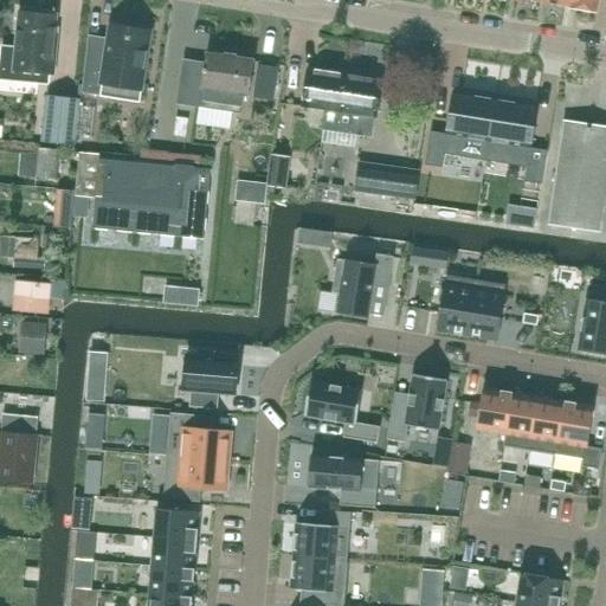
[(572,0),(571,7),(571,8),(597,13),(598,0),(572,0)]
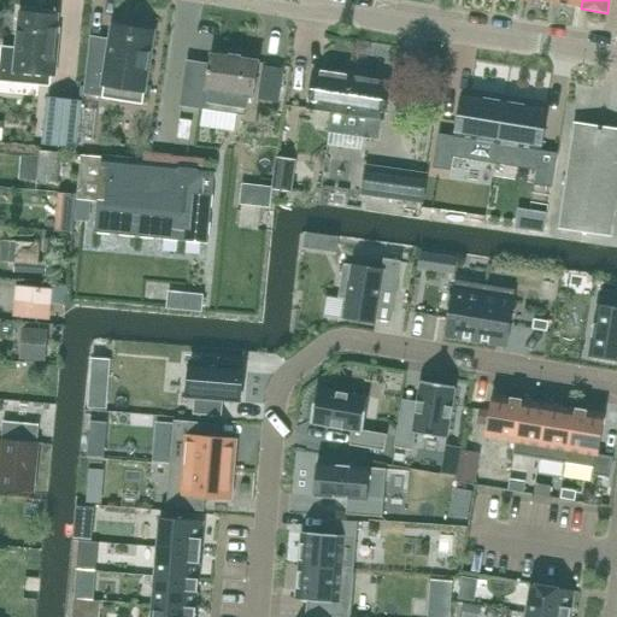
[(39,13),(35,10),(27,10),(23,12),(19,12),(16,50),(3,47),(0,70),(0,71),(56,77),(59,36),(56,36),(58,16),(39,13)]
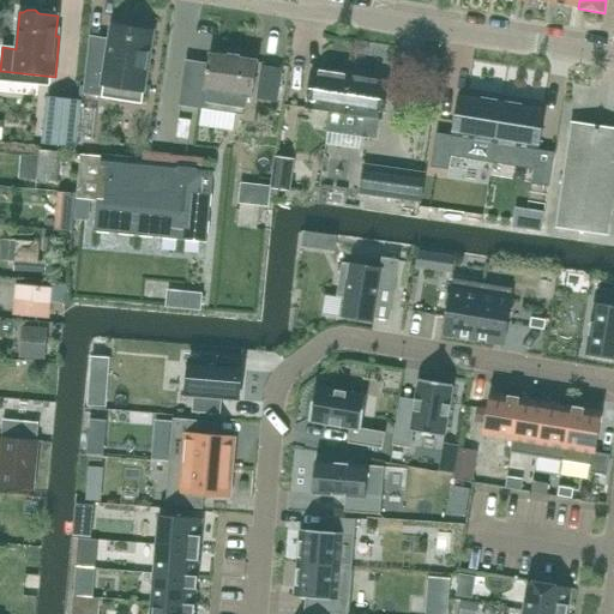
[(149,31),(146,26),(133,24),(128,29),(112,25),(109,40),(90,36),(83,94),(122,100),(124,89),(143,91),(152,32),(149,31)]
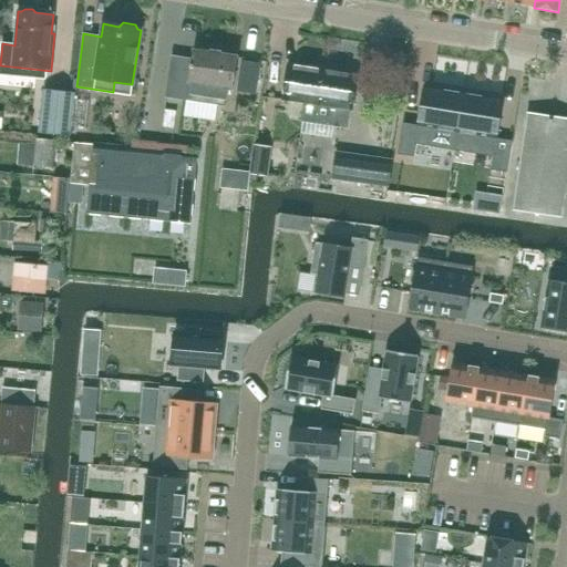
[(210,53),(194,51),(192,60),(173,58),(166,96),(225,105),(227,88),(233,89),(237,58),(220,54),(222,53),(220,53),(210,51),(210,53)]
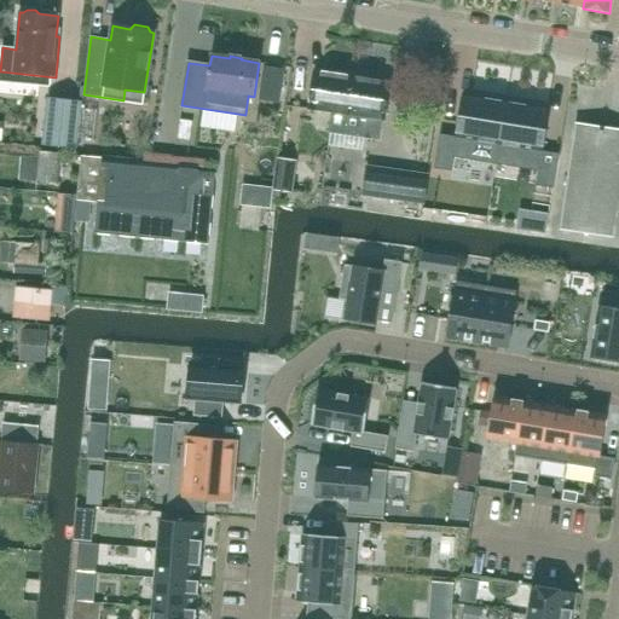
[(284,70),(264,67),(258,100),(279,104),(284,70)]
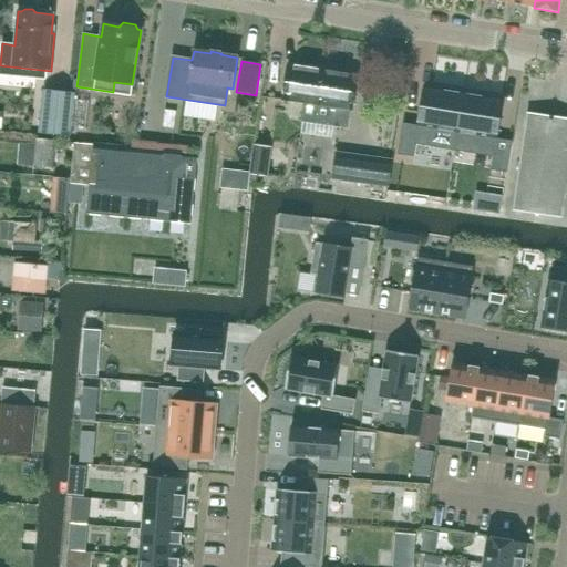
[(318,105),(323,70),(289,64),(282,101),(303,103),(302,107),(300,122),(315,124),(317,105),(318,105)]
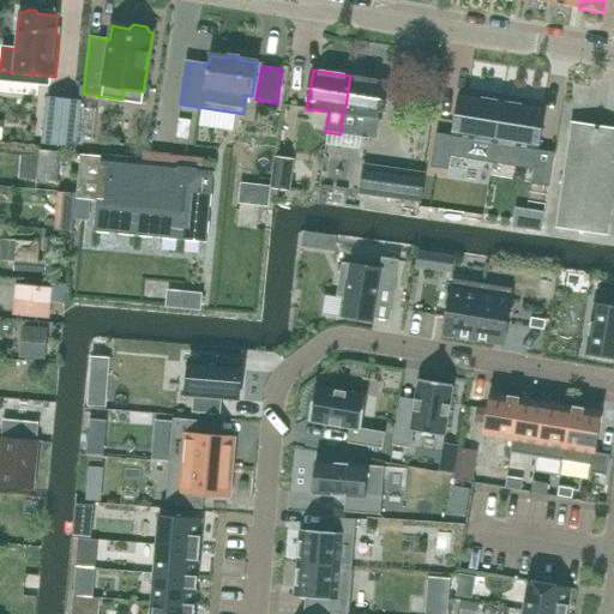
[(380,120),(386,82),(350,76),(344,114),(343,114),(341,134),(377,139),(379,120),(380,120)]
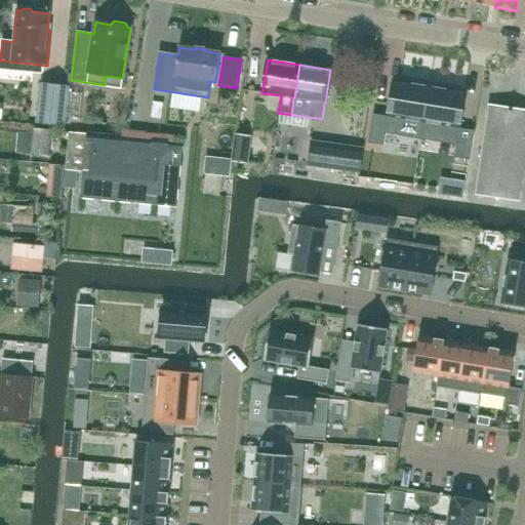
[(64,127),(69,86),(39,83),(35,124),(64,127)]
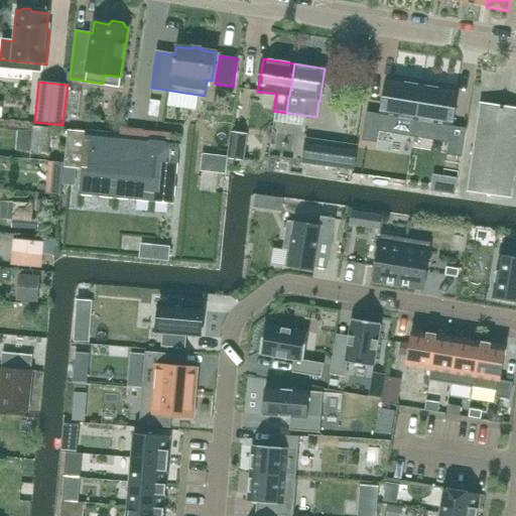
[(512,198),(515,169),(515,108),(480,104),(468,190),(512,198)]
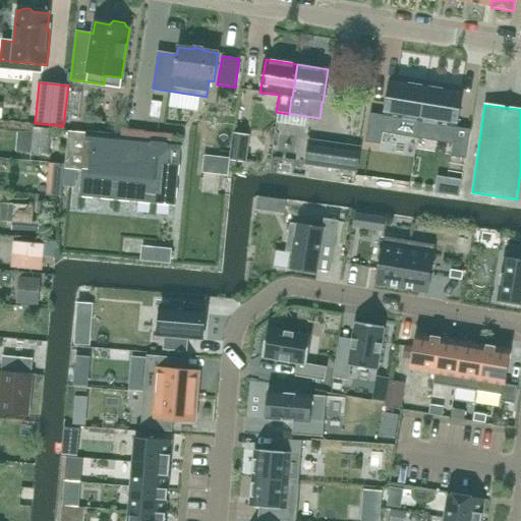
[(51,156),(53,130),(30,128),(27,154),(51,156)]
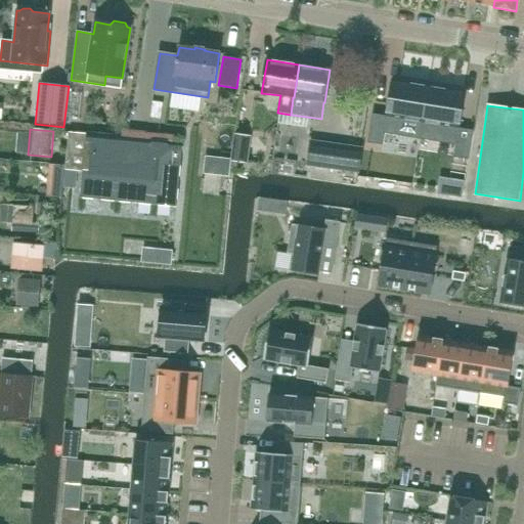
[(69,132),(64,170),(76,171),(82,171),(88,172),(91,142),(85,142),(86,134),(85,134),(72,133),(70,132),(69,132)]
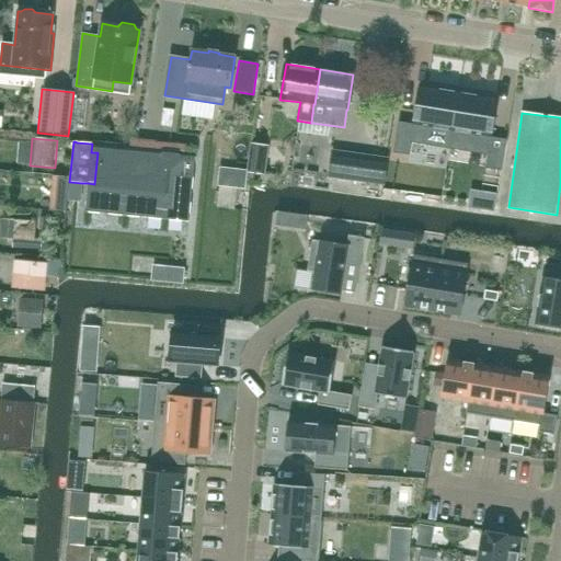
[(92,144),(91,152),(98,152),(94,184),(94,186),(98,190),(127,193),(164,196),(168,194),(170,172),(171,171),(182,161),(194,162),(194,161),(195,153),(156,149),(129,147),(92,144)]
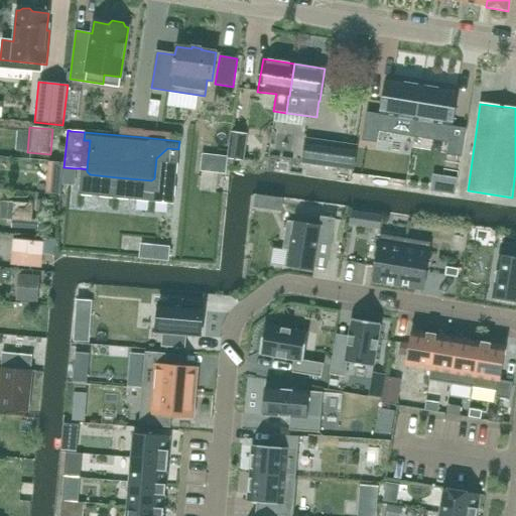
[(231,133),(227,157),(243,160),(247,135),(231,133)]
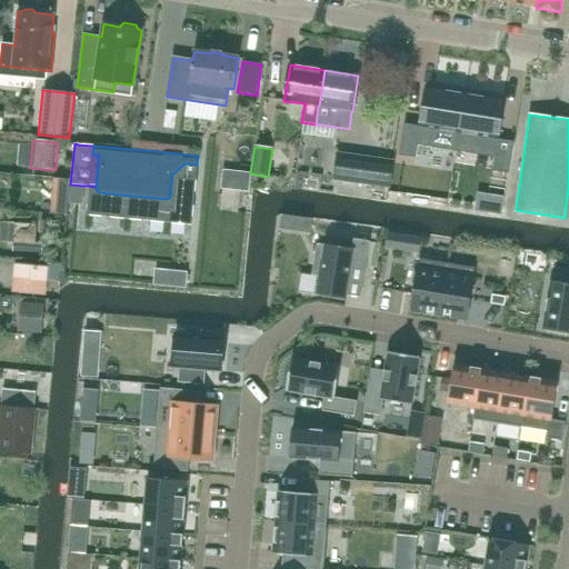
[(357,182),(360,157),(339,153),(335,179),(357,182)]
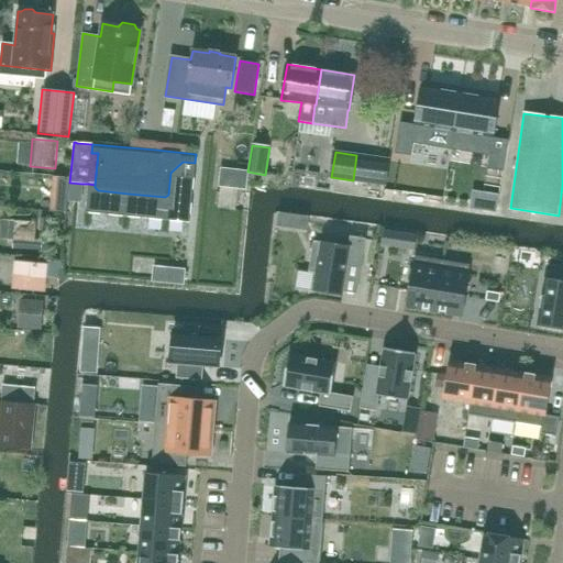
[(386,186),(389,159),(356,155),(353,180),(386,186)]
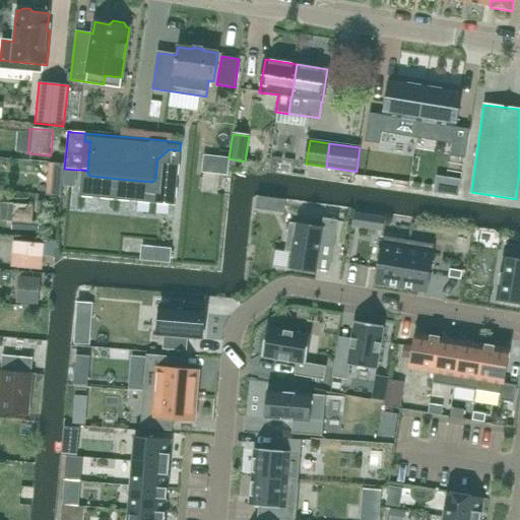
[(158,158),(157,159),(179,161),(180,150),(169,149),(158,158)]
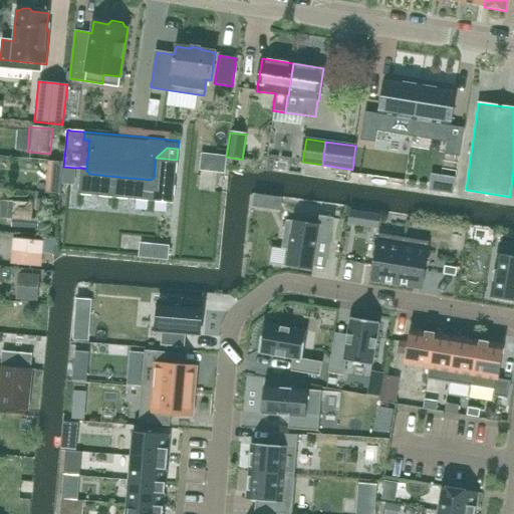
[(376,170),(396,172),(397,157),(377,155),(376,170)]
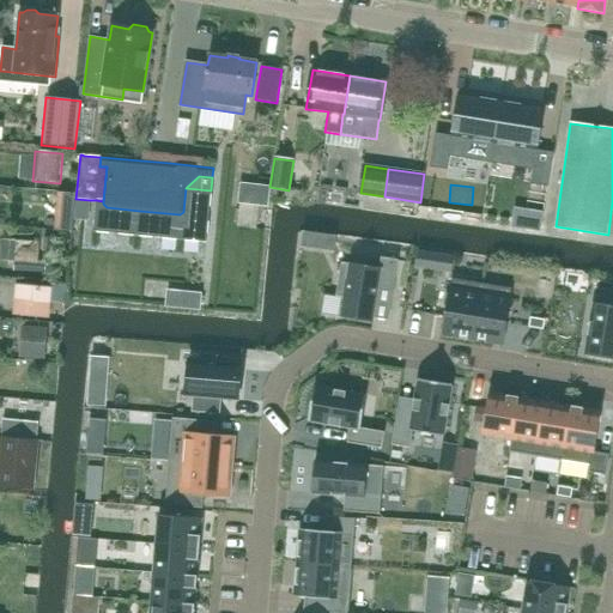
[(183,212),(181,240),(206,242),(211,190),(186,188),(183,212)]
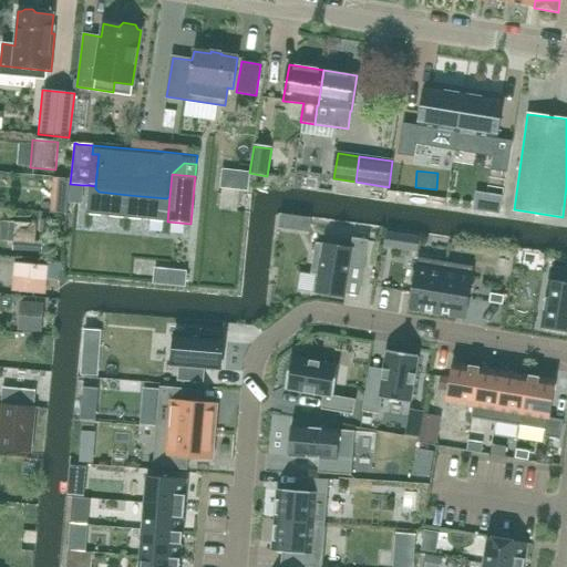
[(70,184),(69,203),(81,204),(82,185),(70,184)]
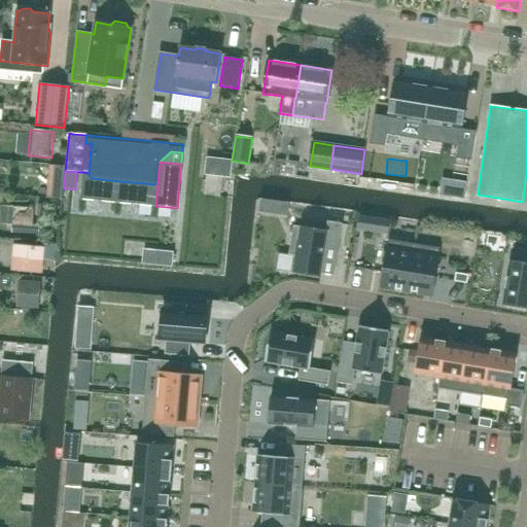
[(82,172),(80,199),(117,203),(119,181),(92,178),(89,175),(89,173),(82,172)]
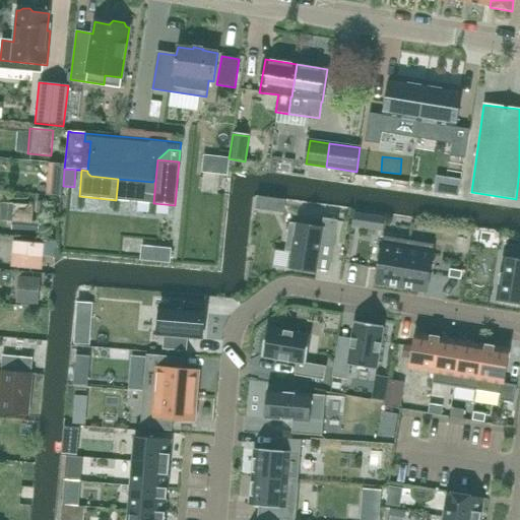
[(118,179),(116,200),(153,203),(155,180),(152,182),(118,179)]
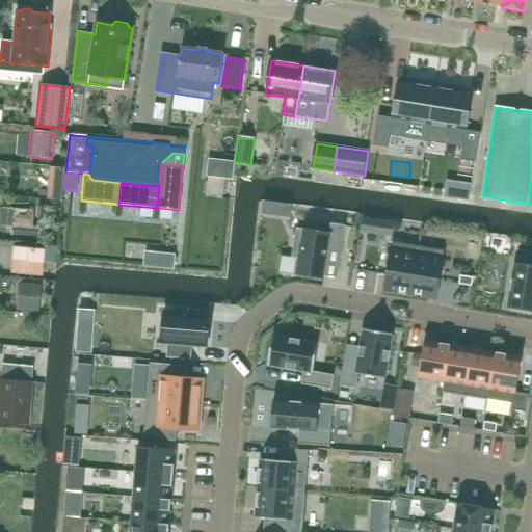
[(14,228),(15,209),(2,208),(1,227),(14,228)]
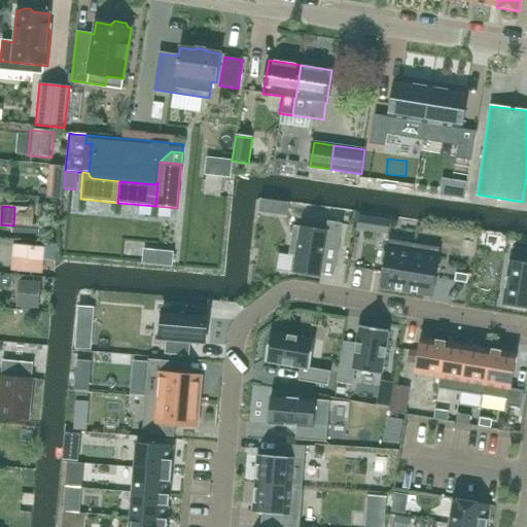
[(13,225),(33,226),(34,208),(14,207),(13,225)]
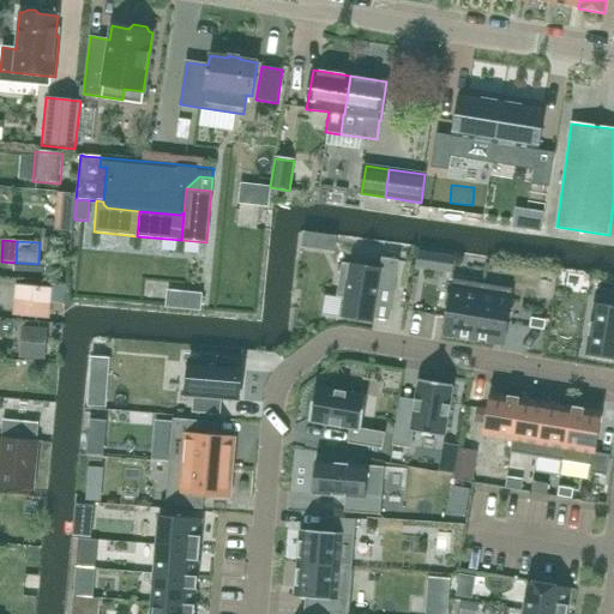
[(342,263),(336,298),(344,299),(342,317),(373,321),(373,319),(378,290),(393,293),(399,260),(390,259),(389,265),(380,264),(380,270),(342,263)]
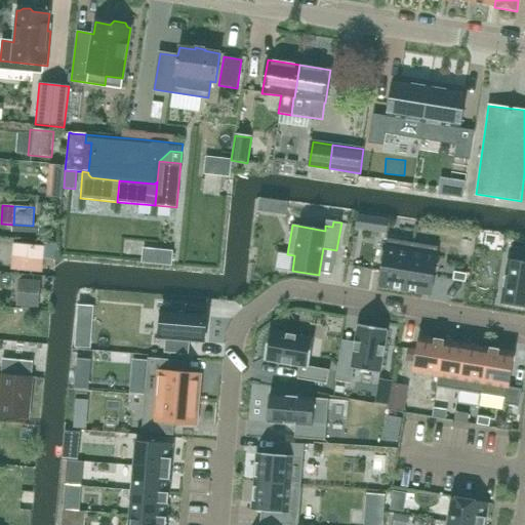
[(405,289),(412,243),(388,239),(386,251),(381,250),(379,261),(384,263),(379,285),(405,289)]
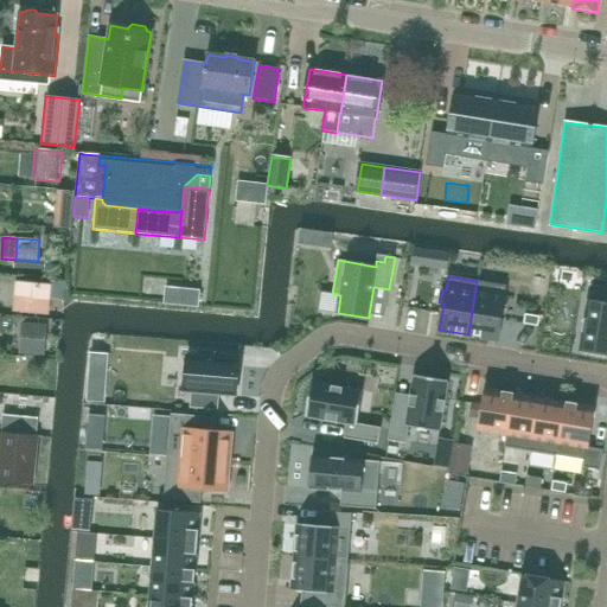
[(497,339),(506,286),(477,281),(468,334),(497,339)]
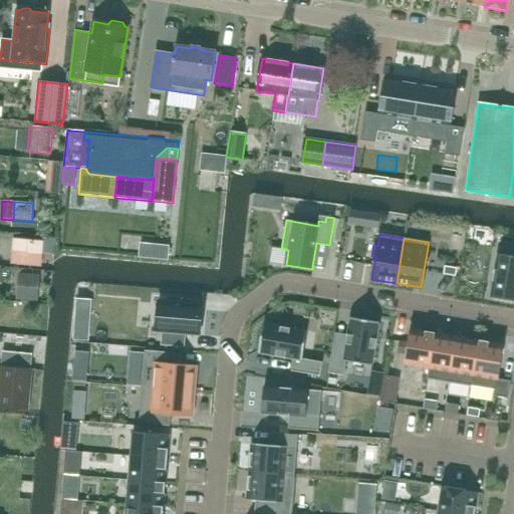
[(19,240),(18,239),(17,239),(15,264),(40,266),(42,242),(19,240)]
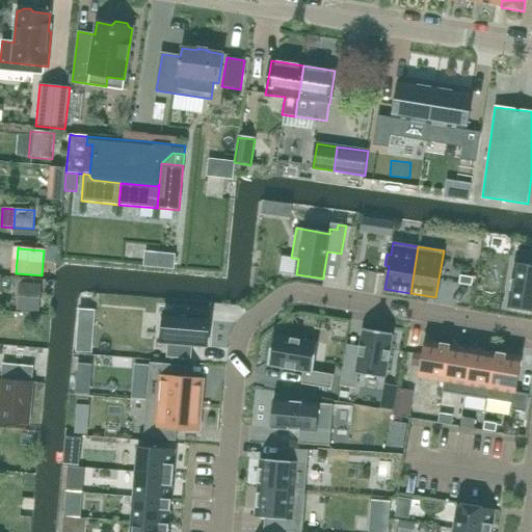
[(156,254),(155,267),(174,269),(175,256),(156,254)]
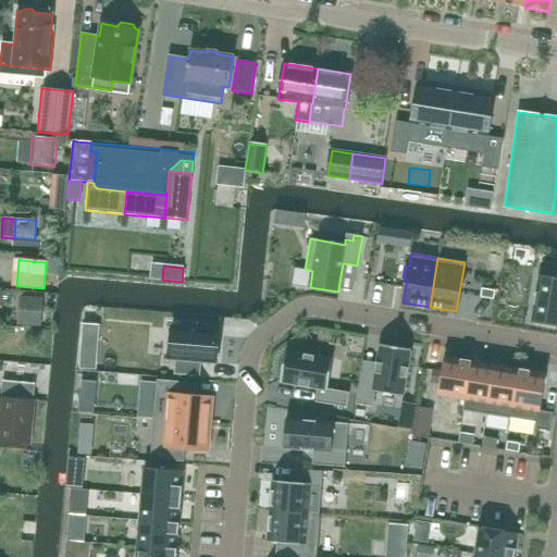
[(556,277),(539,275),(531,322),(556,326),(556,277)]
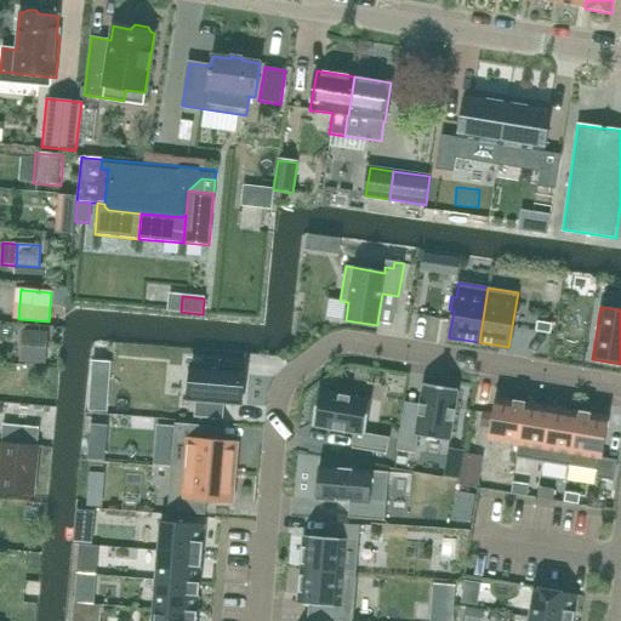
[(537,322),(535,331),(550,334),(552,324),(537,322)]
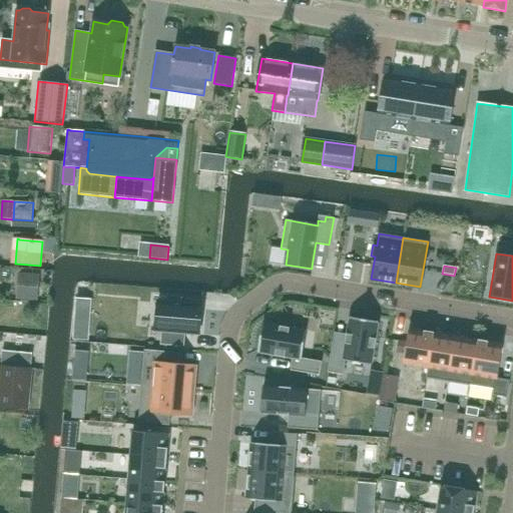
[(76,299),(73,340),(87,341),(90,300),(76,299)]
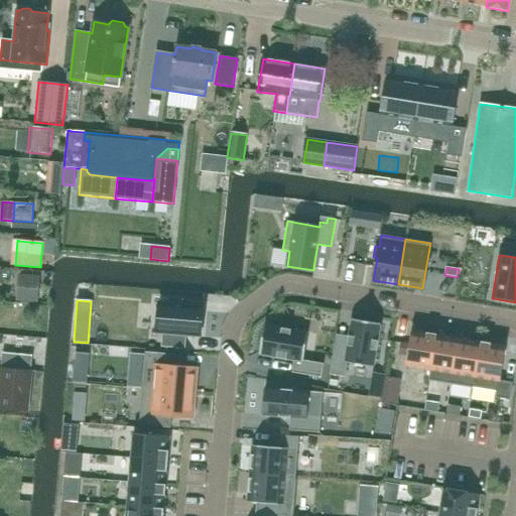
[(158,303),(156,333),(162,334),(161,347),(185,349),(186,336),(201,337),(203,306),(158,303)]
